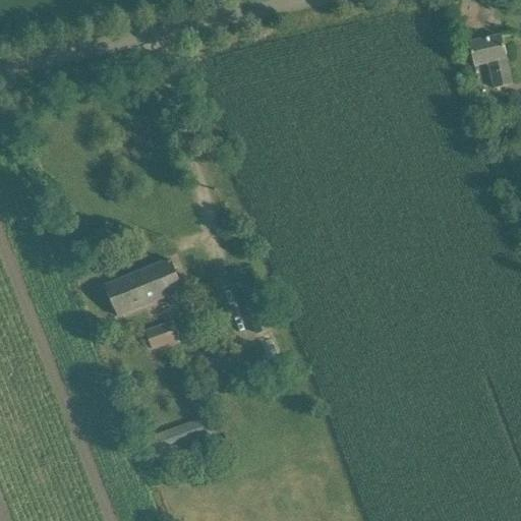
[(469,44),(474,64),(475,67),(489,64),(496,90),(513,85),(507,59),(508,59),(502,37),(469,44)]
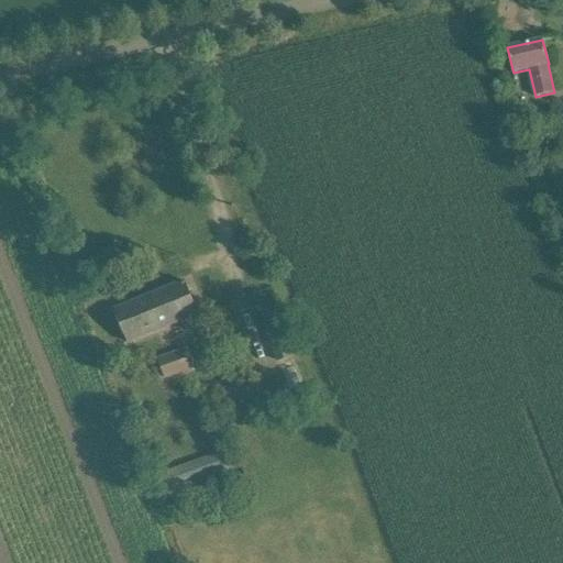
[(114,310),(122,331),(128,343),(199,315),(186,282),(114,310)]
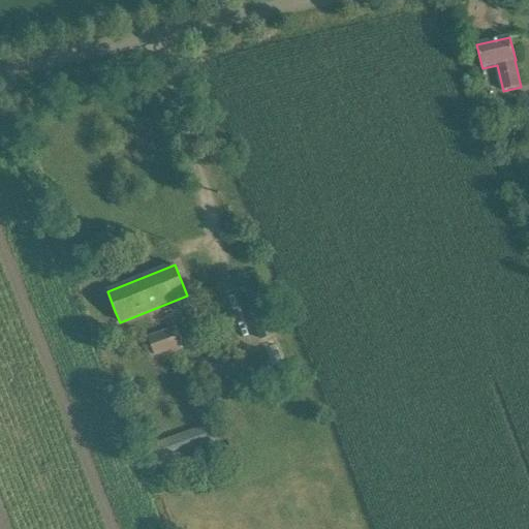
[(266,309),(252,314),(261,340),(274,336),(266,309)]
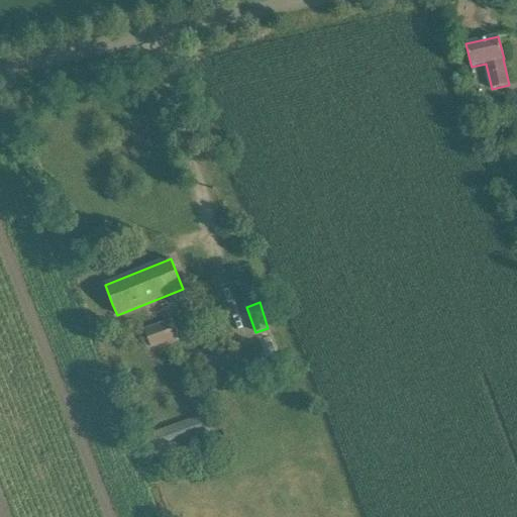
[(145,331),(152,348),(177,339),(170,322),(145,331)]
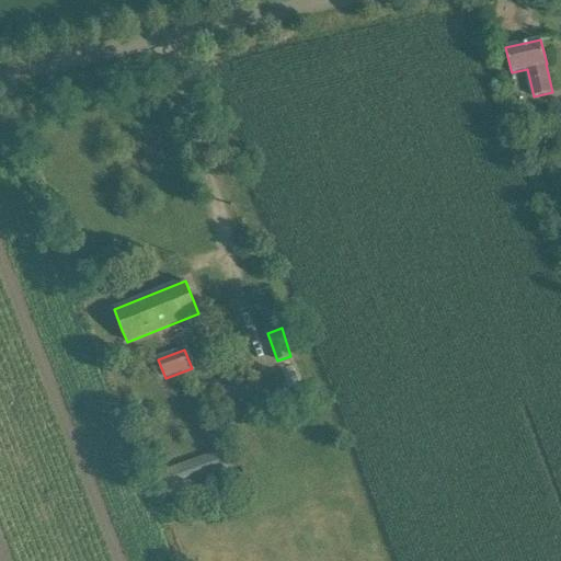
[(222,450),(163,471),(170,489),(229,468),(228,466),(226,459),(222,450)]
